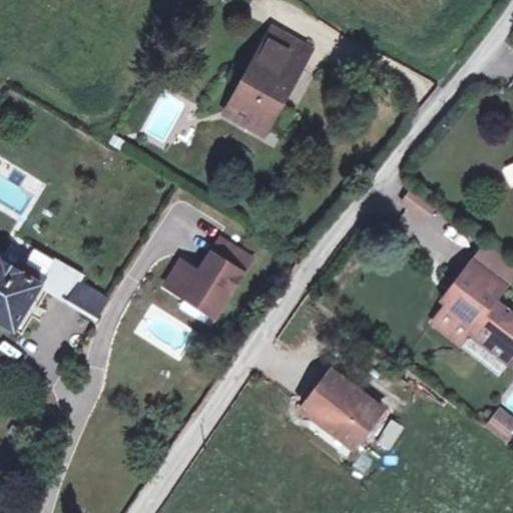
[(313,43),(271,21),(258,48),(261,53),(232,105),(266,123),(313,43)]
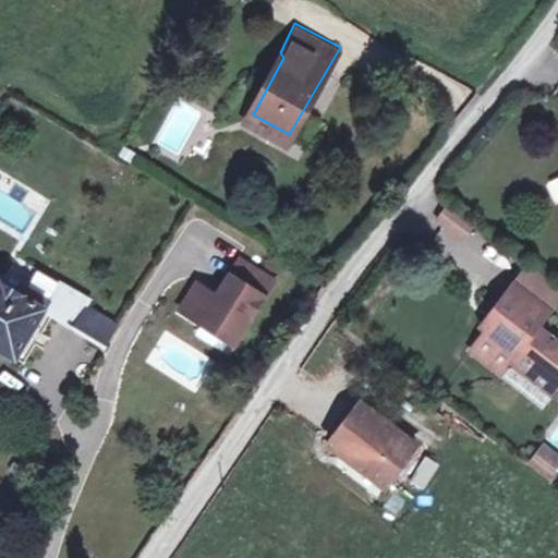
[(270,276),(237,256),(218,289),(222,291),(220,294),(194,280),(180,307),(202,320),(204,315),(233,331),(238,332),(270,276)]
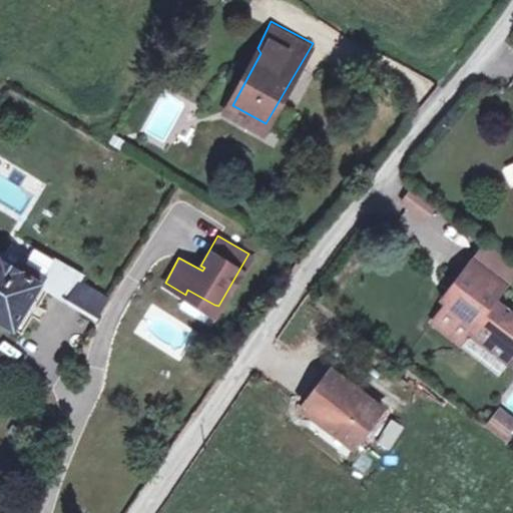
[(505,269),(475,246),(464,260),(494,283),(505,269)]
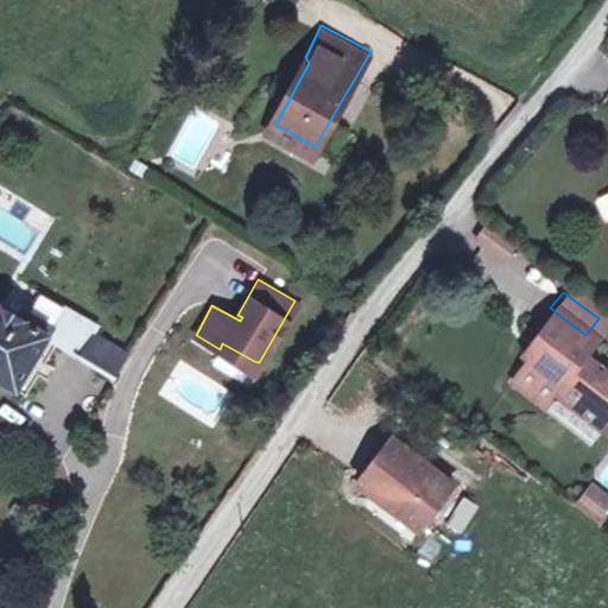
[(27,318),(0,301),(0,381),(18,392),(49,341),(115,380),(132,353),(99,331),(103,325),(102,325),(58,299),(45,318),(32,311),(27,318)]
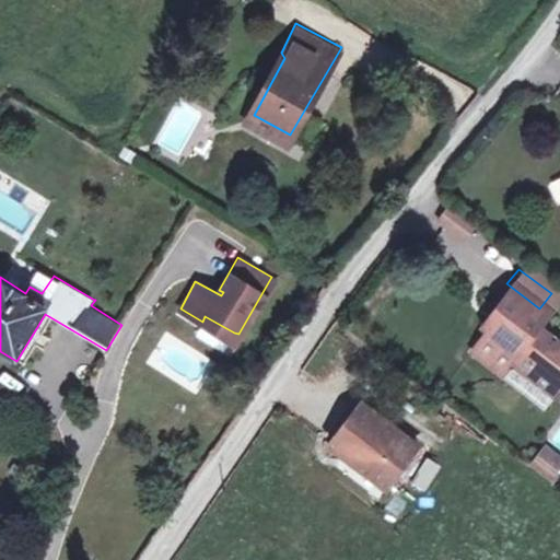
[(506,283),(506,282),(485,308),(491,313),(464,347),(494,372),(504,361),(544,392),(559,370),(559,350),(531,327),(543,311),(539,308),(506,283)]
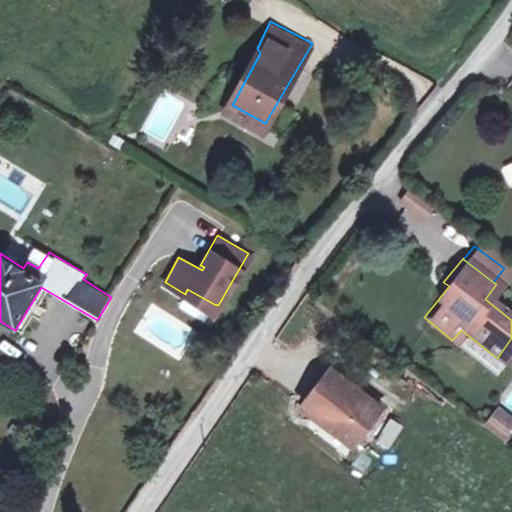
[(214,304),(187,289),(185,294),(212,309),(214,304)]
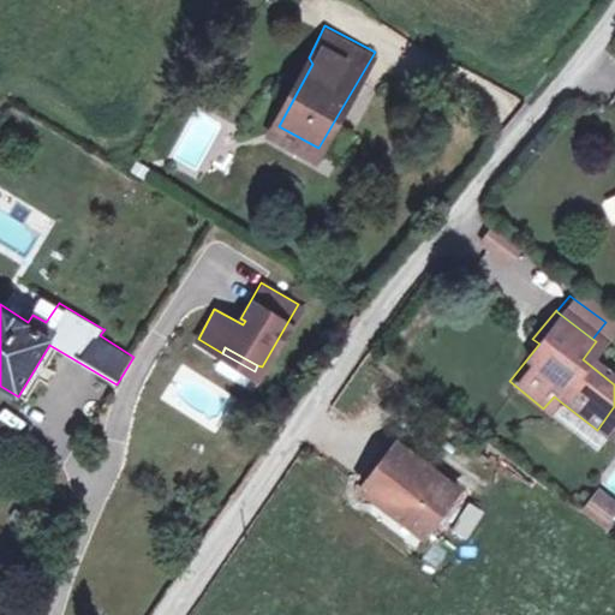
[(452,490),(389,443),(356,489),(417,536),(452,490)]
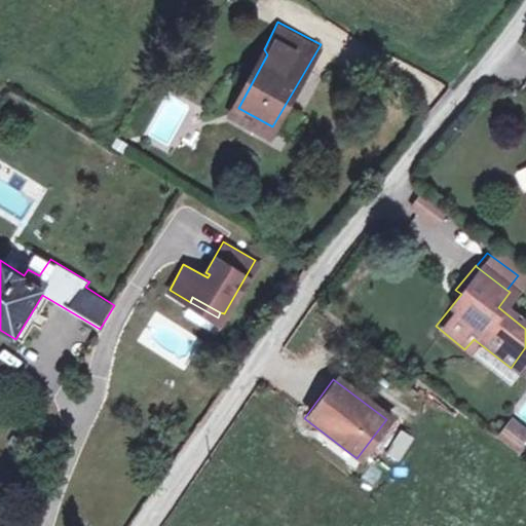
[(403,429),(388,454),(401,461),(414,437),(403,429)]
